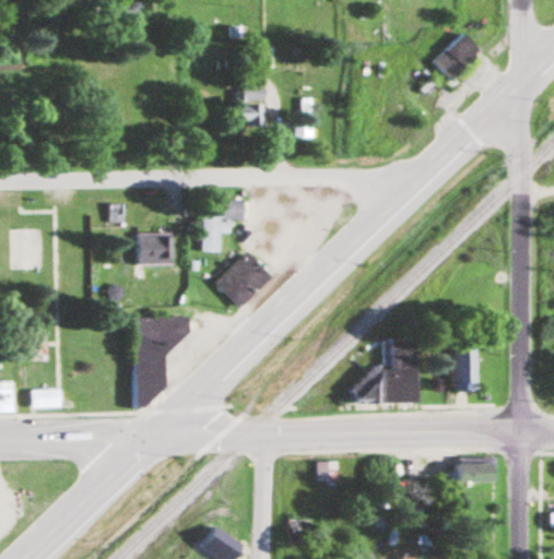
[(126,0),(126,19),(152,19),(151,0),(126,0)]
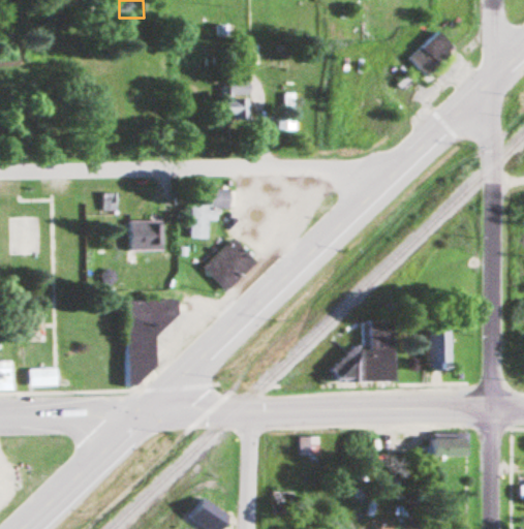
[(437,29),(457,49),(429,78),(409,58),(437,29)]
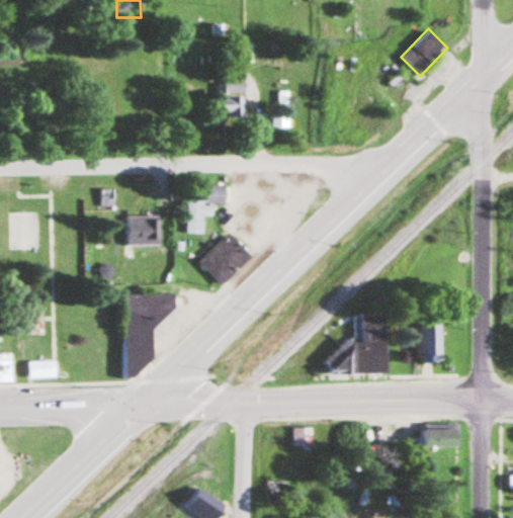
[(388,81),(393,87),(405,76),(400,70),(388,81)]
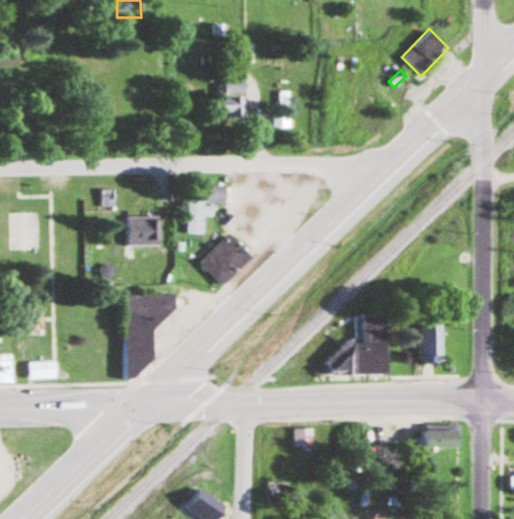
[(246,80),(218,80),(218,117),(246,117),(246,80)]
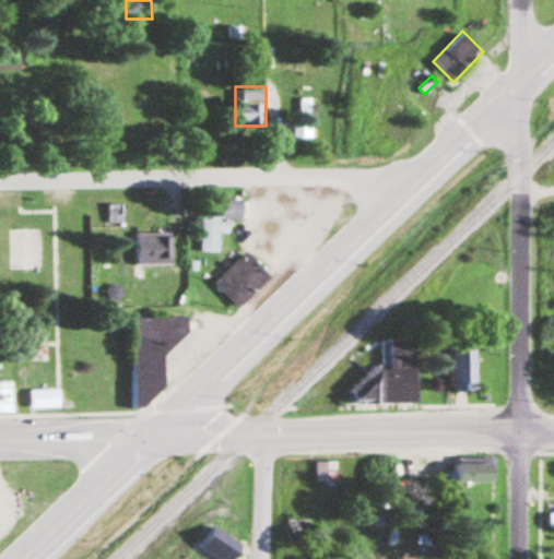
[(222,254),(222,235),(231,235),(232,221),(245,222),(246,201),(222,201),(221,214),(204,213),(203,253),(222,254)]
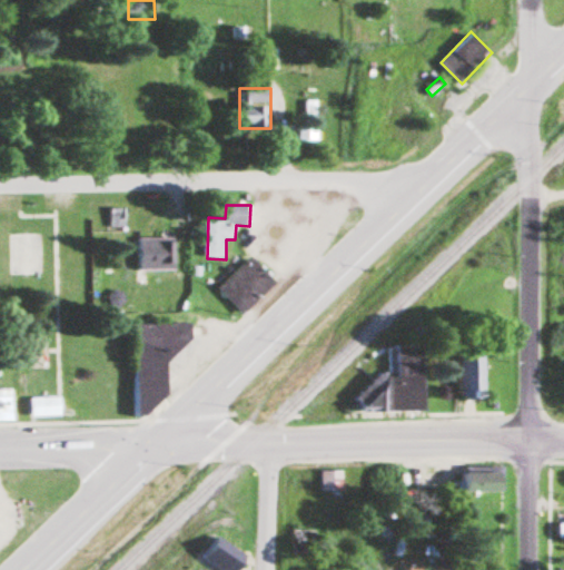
[(176,274),(176,238),(140,238),(140,274),(176,274)]
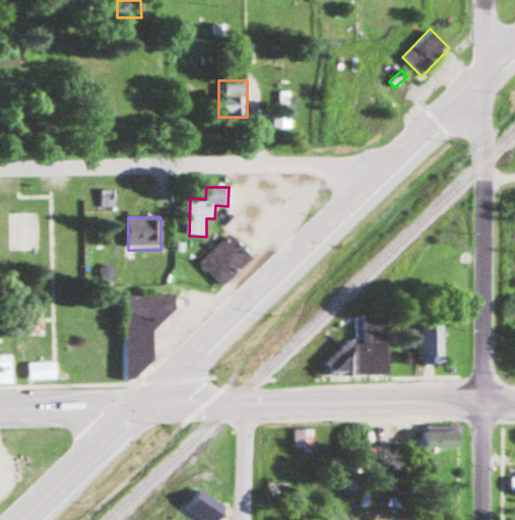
[(200,262),(222,285),(253,257),(231,234),(200,262)]
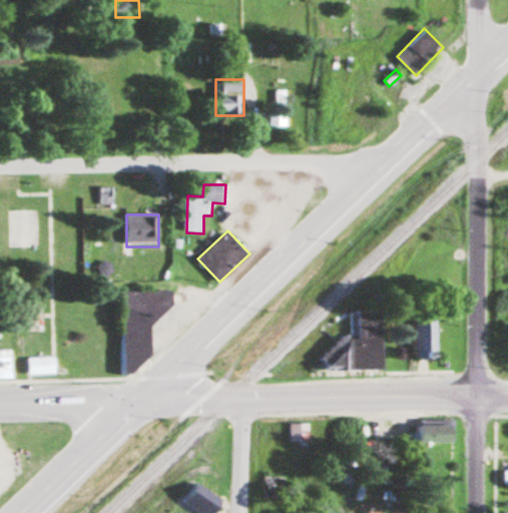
[(123,292),(126,374),(134,373),(152,354),(151,327),(174,303),(173,291),(123,292)]
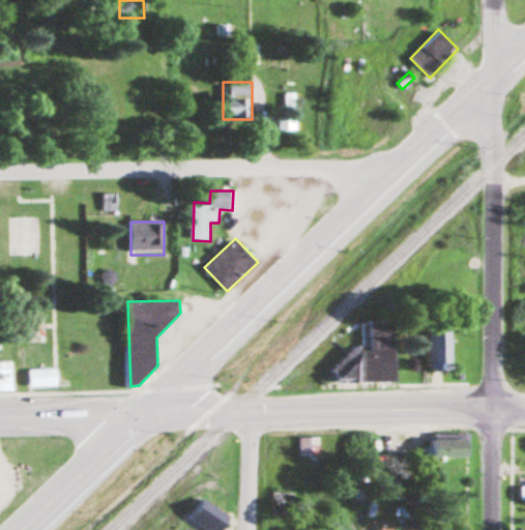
[(397,381),(396,323),(370,323),(370,350),(347,351),(347,363),(336,363),(336,380),(355,379),(355,365),(362,365),(363,382),(397,381)]
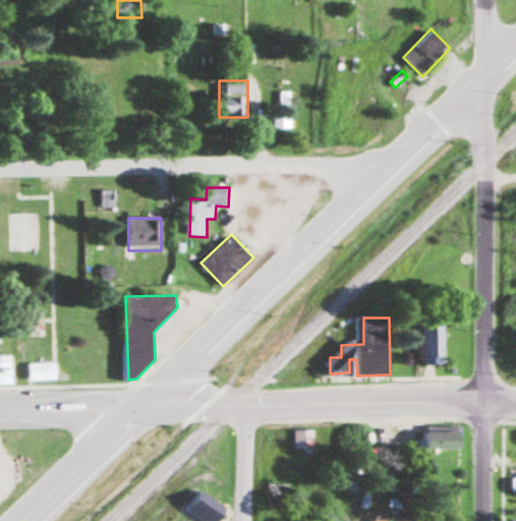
[(424,322),(424,364),(446,364),(446,322),(424,322)]
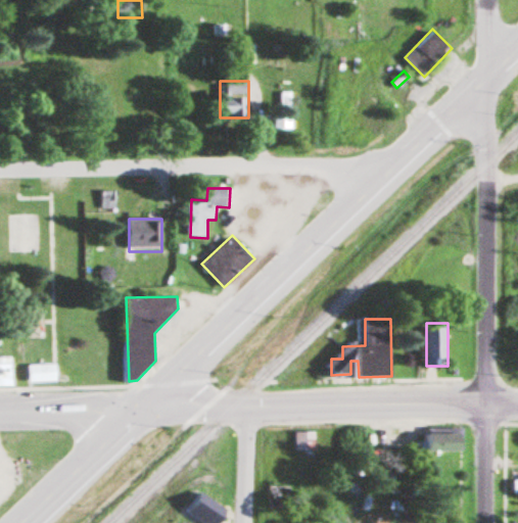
[(0,355),(0,385),(14,385),(13,355),(0,355)]
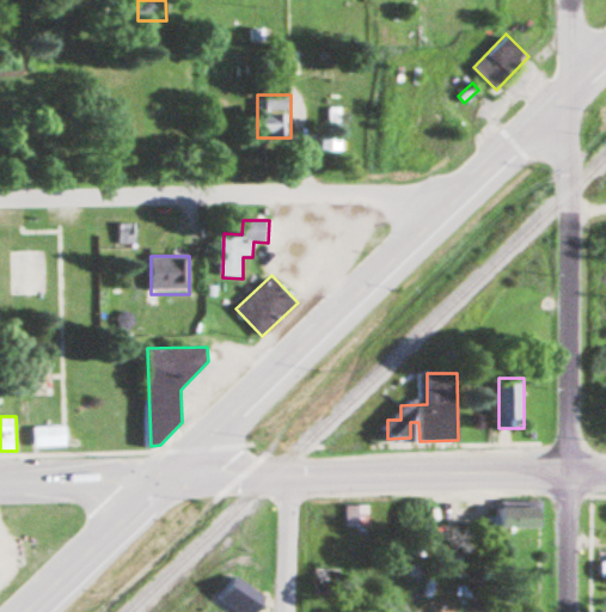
[(34,427),(34,447),(68,446),(67,424),(34,427)]
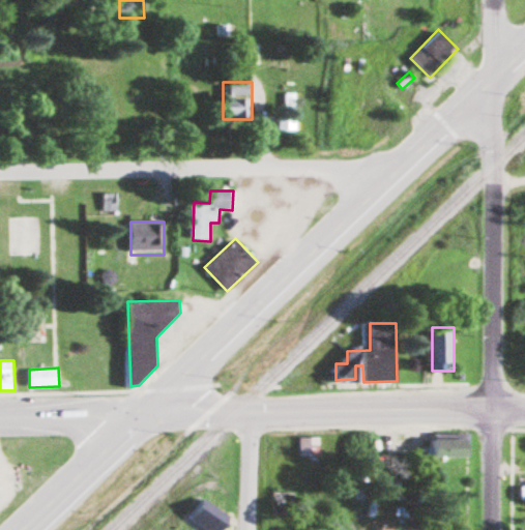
[(320,438),(300,438),(300,458),(320,458),(320,438)]
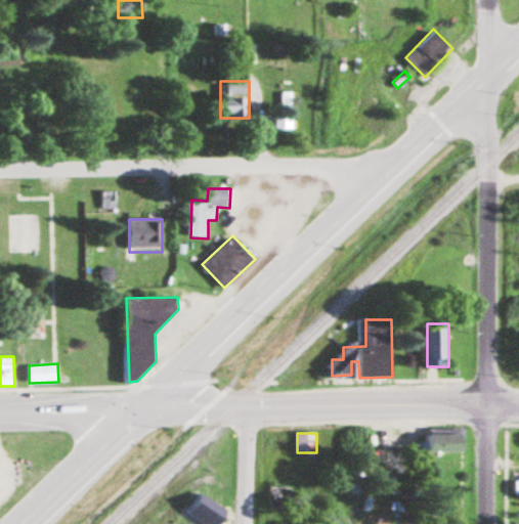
[(466,434),(428,434),(428,453),(466,453),(466,434)]
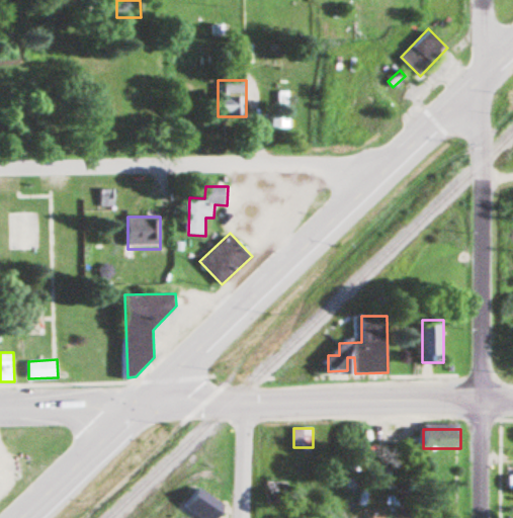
[(366,471),(369,464),(363,462),(361,469),(366,471)]
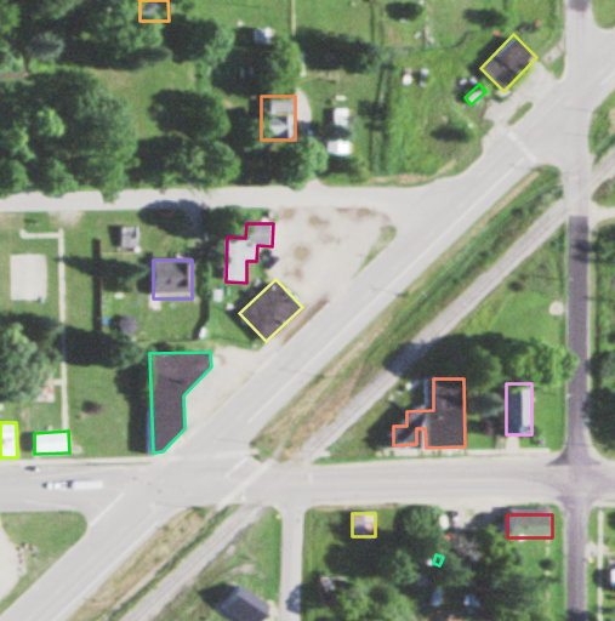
[(323,580),(323,602),(342,602),(342,580),(323,580)]
